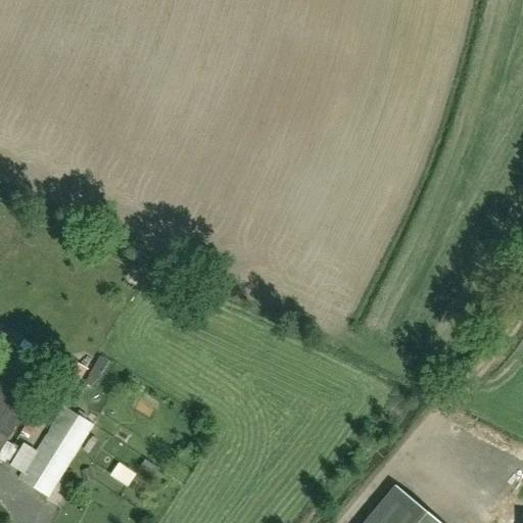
[(80,363),(69,379),(82,387),(92,370),(80,363)]
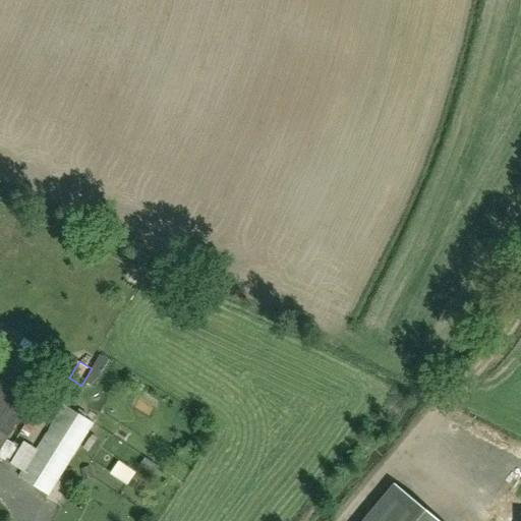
[(0,452),(17,422),(18,423),(27,407),(0,390),(0,452)]
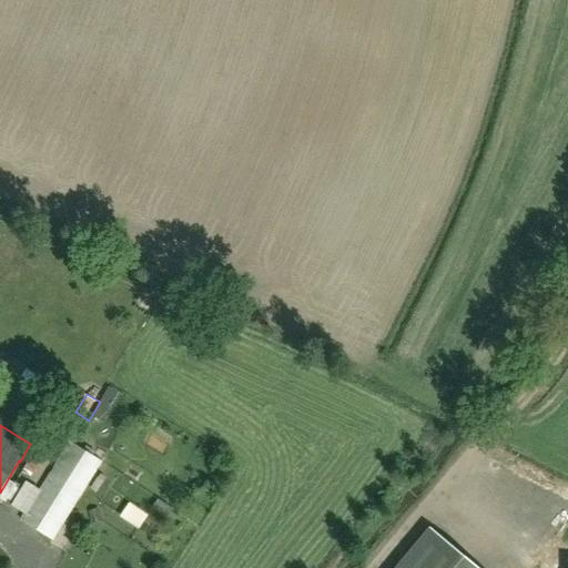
[(52,540),(101,463),(70,444),(22,521),(52,540)]
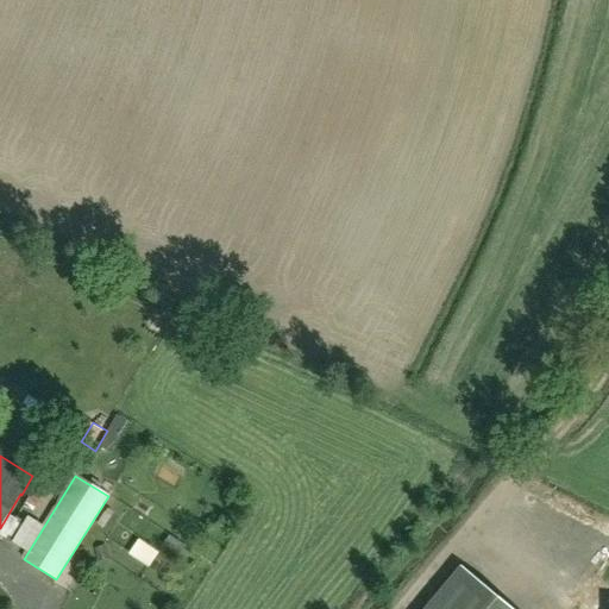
[(11,518),(4,539),(18,544),(25,522),(11,518)]
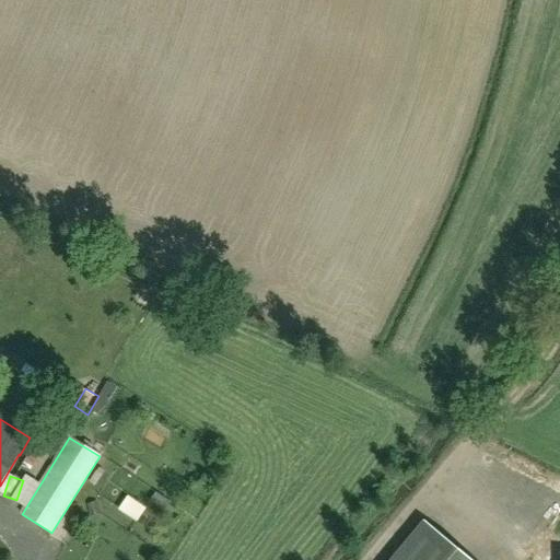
[(422,559),(435,559),(453,543),(431,522),(404,550),(413,559),(416,559),(419,557),(422,559)]
